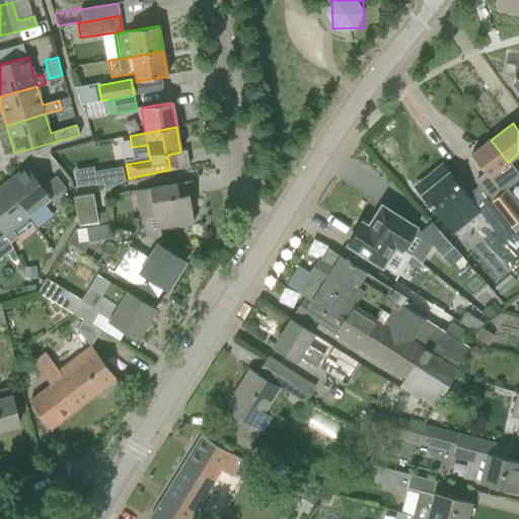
[(497,190),(501,187),(517,173),(509,161),(508,162),(491,140),(470,154),(483,170),(497,190)]
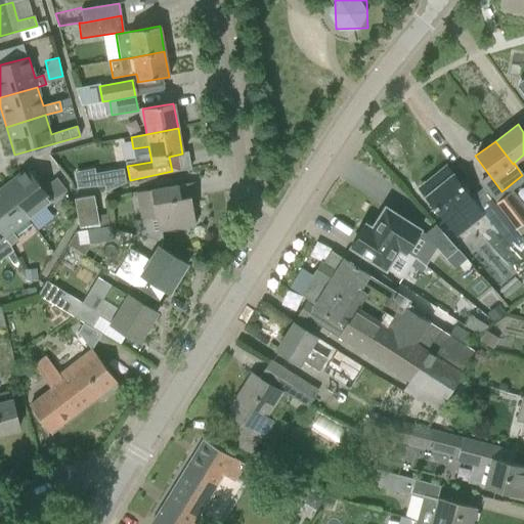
[(27,168),(2,187),(28,219),(52,201),(27,168)]
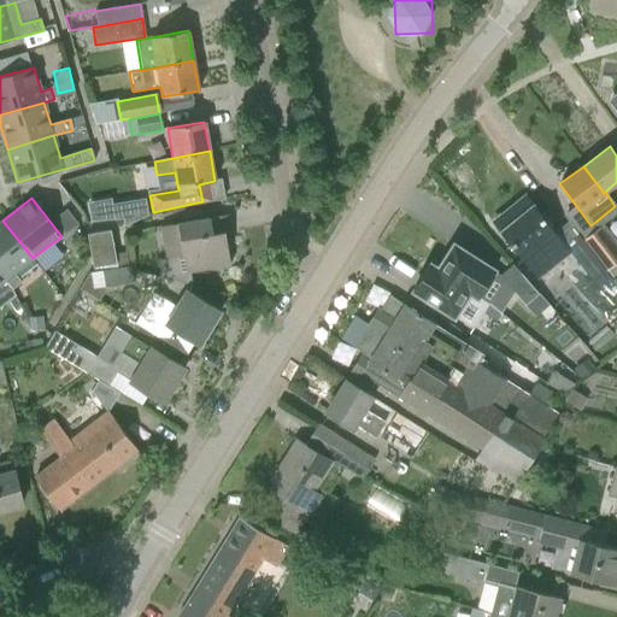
[(512,222),(501,231),(516,250),(522,257),(523,257),(534,270),(546,259),(536,246),(552,233),(524,198),(505,213),(512,222)]
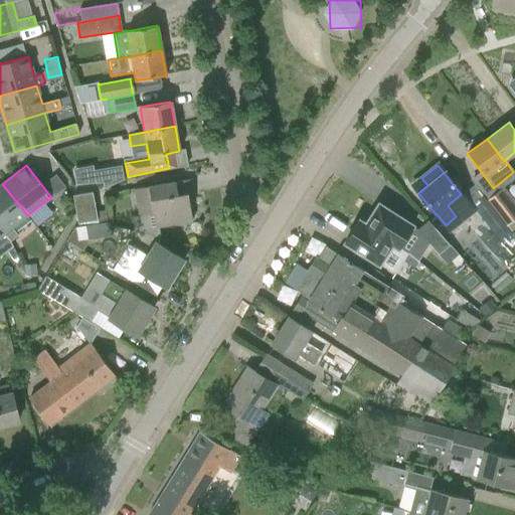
[(100,170),(94,171),(96,184),(103,183),(104,189),(123,180),(121,166),(100,170)]
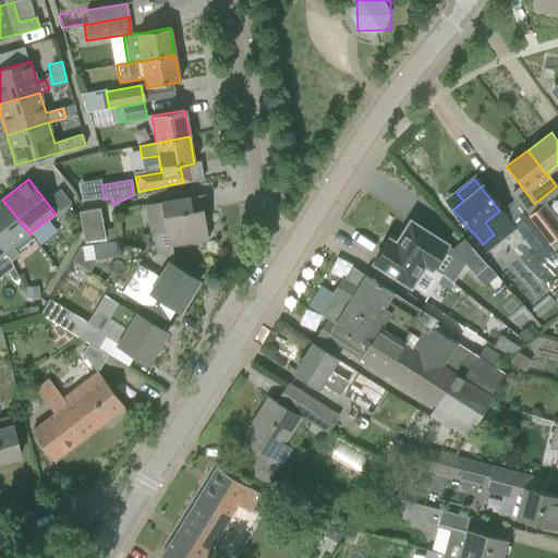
[(166,231),(168,246),(208,240),(203,210),(208,209),(206,194),(144,205),(149,234),(166,231)]
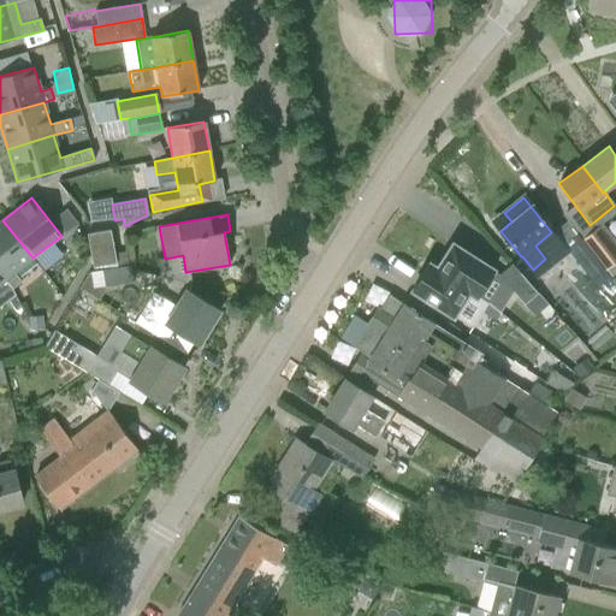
[(0,221),(0,273),(5,280),(11,289),(21,282),(13,273),(33,258),(3,220),(0,221)]
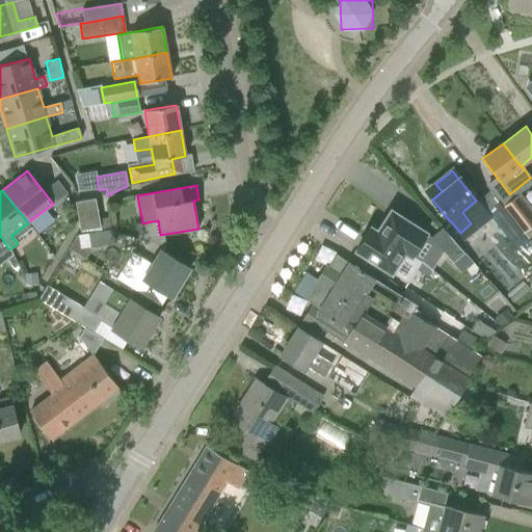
[(509,194),(499,203),(517,229),(531,218),(531,216),(513,191),(509,194)]
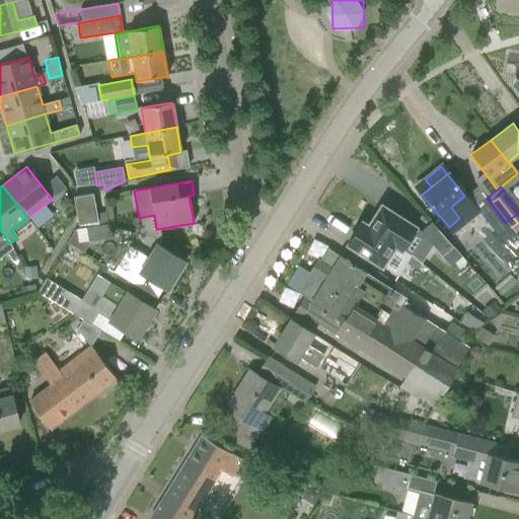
[(499,214),(487,198),(486,199),(478,190),(467,199),(487,224),(499,214)]
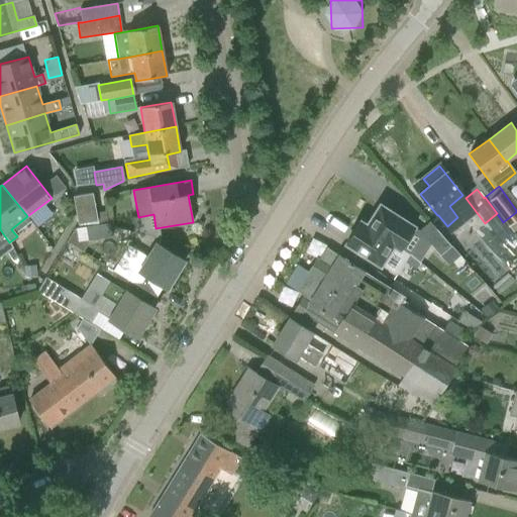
[(73,196),(78,224),(97,221),(92,193),(73,196)]
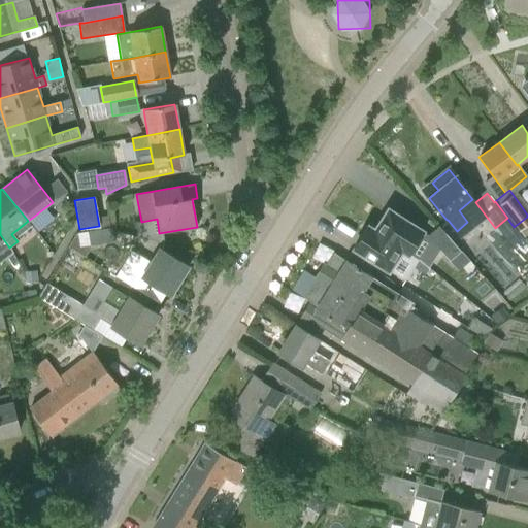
[(422,232),(388,209),(374,231),(373,231),(408,254),(422,232)]
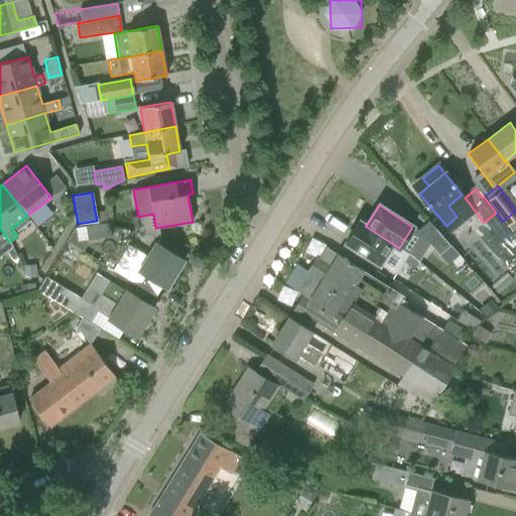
[(515,218),(507,225),(511,231),(515,227),(515,218)]
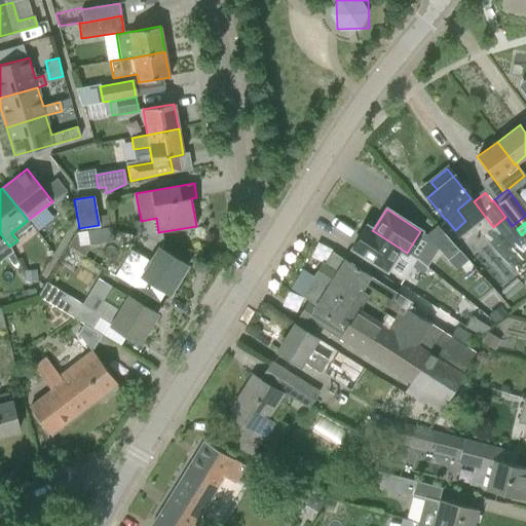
[(437,225),(425,235),(447,260),(458,250),(437,225)]
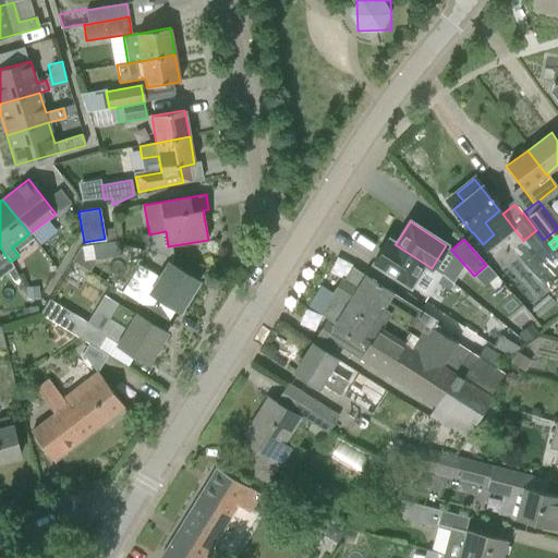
[(432,268),(395,244),(396,244),(388,240),(373,263),(410,287),(419,271),(425,276),(429,268),(431,269),(432,268)]
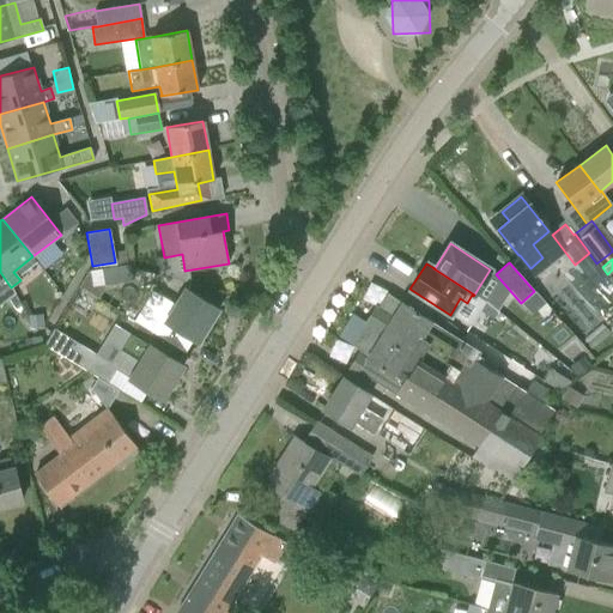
[(78,287),(97,299),(105,285),(132,280),(129,265),(87,271),(78,287)]
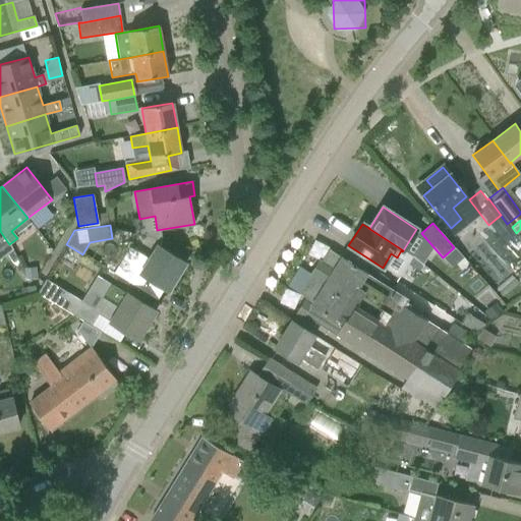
[(141,275),(167,290),(184,263),(158,246),(149,259),(129,247),(113,273),(134,286),(141,275)]
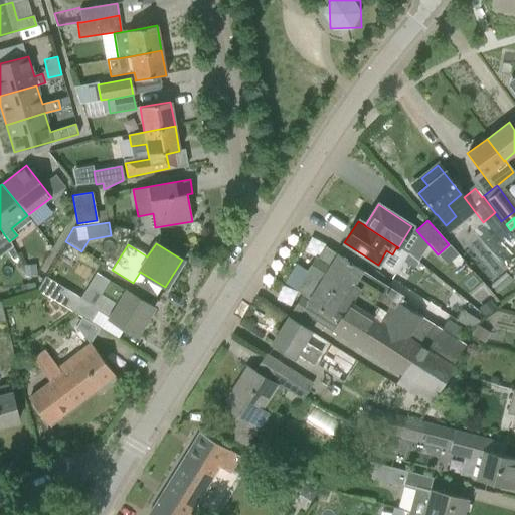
[(304,295),(302,298),(300,297),(293,309),(299,313),(301,311),(401,374),(394,384),(426,404),(433,394),(465,344),(459,341),(465,331),(447,319),(441,329),(427,350),(419,345),(434,324),(399,303),(403,297),(337,254),(324,247),(317,260),(314,258),(306,271),(309,273),(297,291),(304,295)]
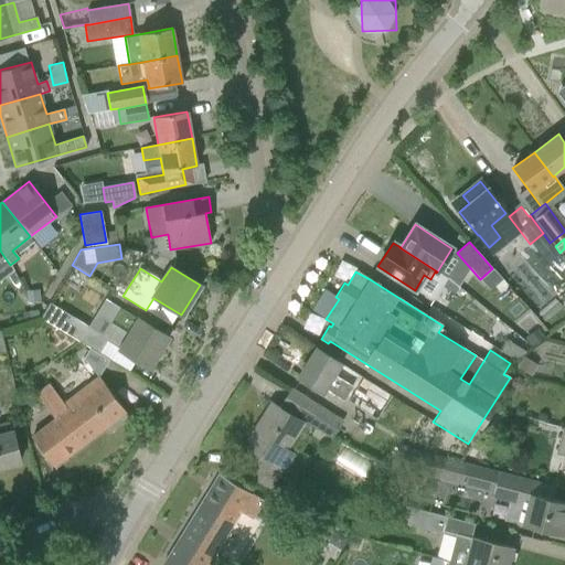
[(136,362),(138,363),(138,361),(149,368),(168,337),(149,326),(138,319),(120,308),(103,336),(50,304),(48,306),(40,319),(89,349),(98,353),(105,342),(119,350),(136,360),(136,362)]
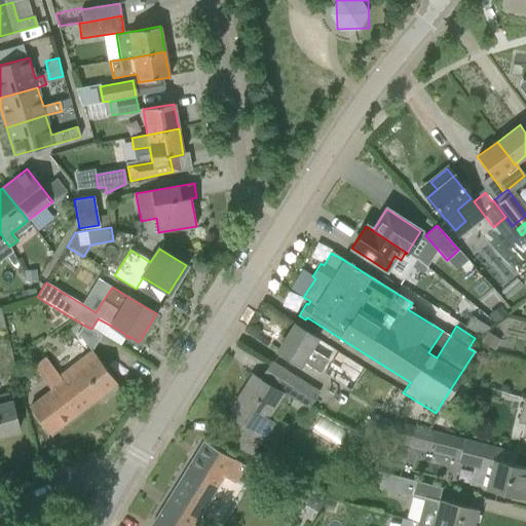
[(505,315),(498,307),(489,313),(495,323),(505,315)]
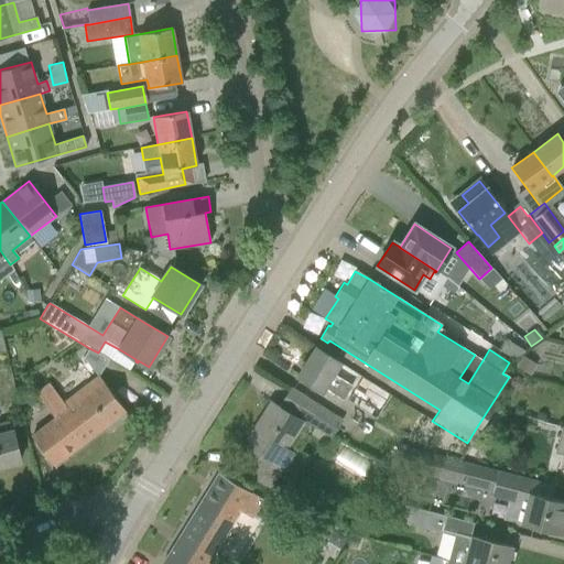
[(517,332),(500,346),(525,372),(534,365),(522,351),(530,345),(517,332)]
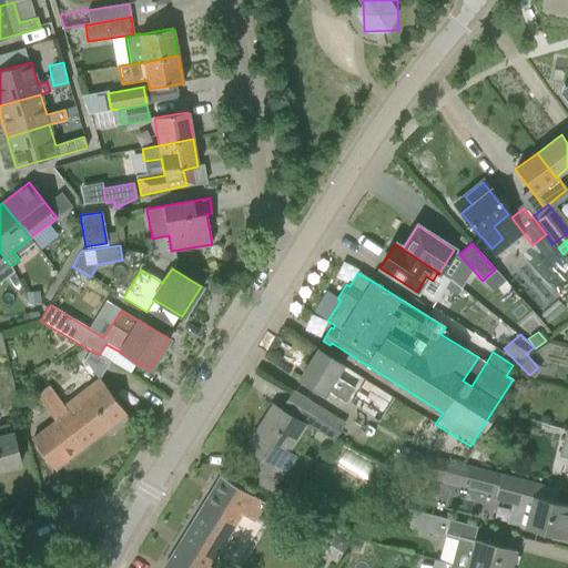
[(90,351),(84,361),(100,379),(110,363),(99,355),(90,351)]
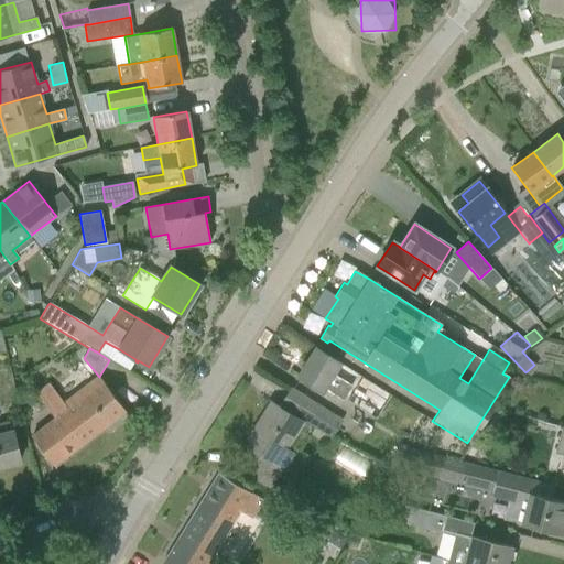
[(333,375),(339,362),(315,348),(297,377),(322,392),(324,388),(343,400),(351,386),(333,375)]
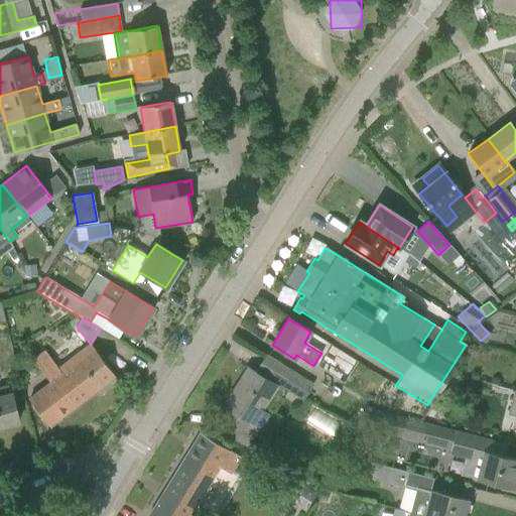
[(28,400),(36,409),(48,425),(114,376),(90,345),(57,370),(44,351),(33,359),(46,378),(50,383),(28,400)]
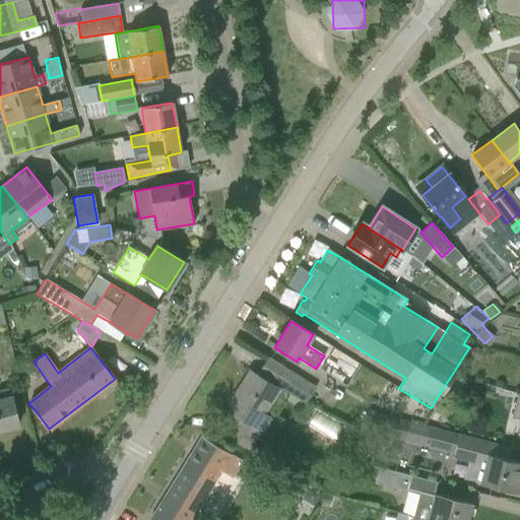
[(322,370),(345,386),(359,365),(334,348),(322,370)]
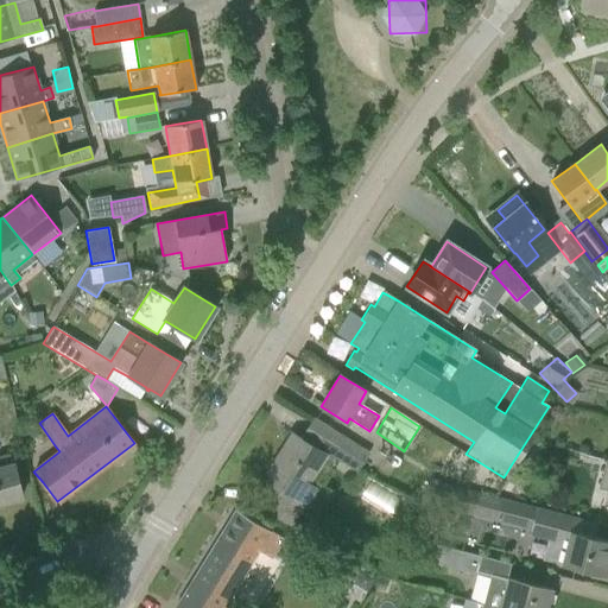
[(303,435),(358,469),(367,455),(311,420),(303,435)]
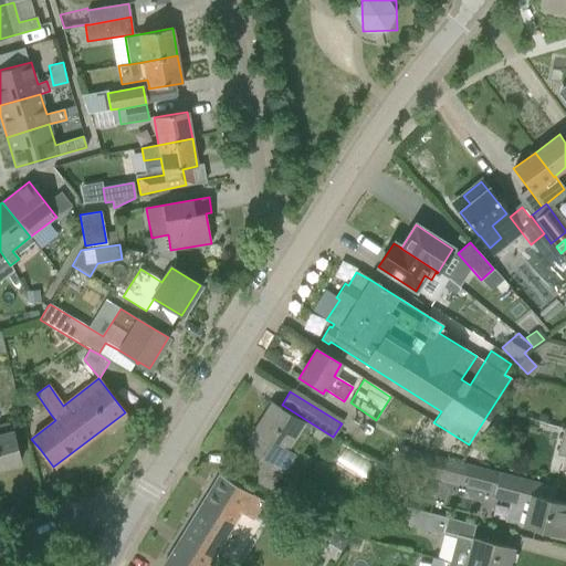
[(272,404),(245,447),(258,454),(245,475),(271,491),(283,471),(293,456),(285,450),(303,423),(280,409),(272,404)]
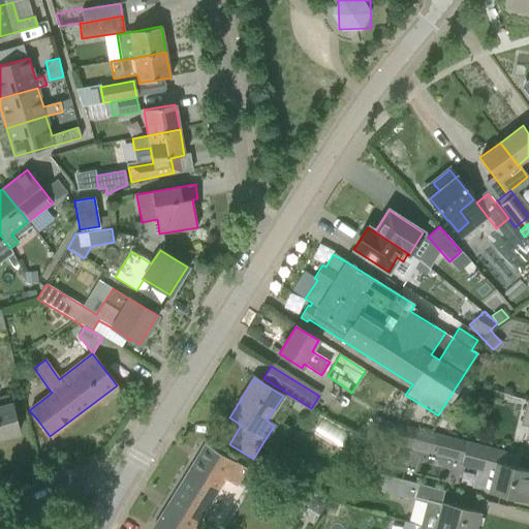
[(0,396),(0,437),(18,433),(12,413),(10,405),(7,395),(0,396)]
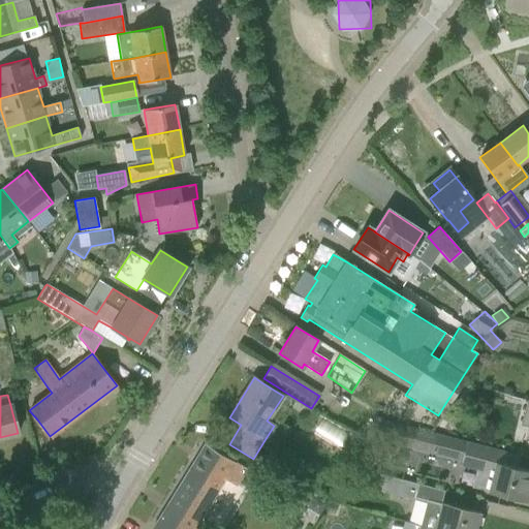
[(528,402),(526,402),(520,426),(528,427),(528,402)]
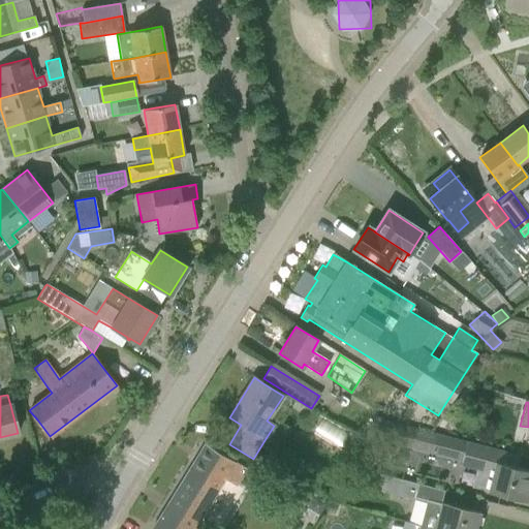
[(431,453),(436,434),(379,419),(380,417),(375,416),(356,449),(370,452),(374,438),(431,453)]
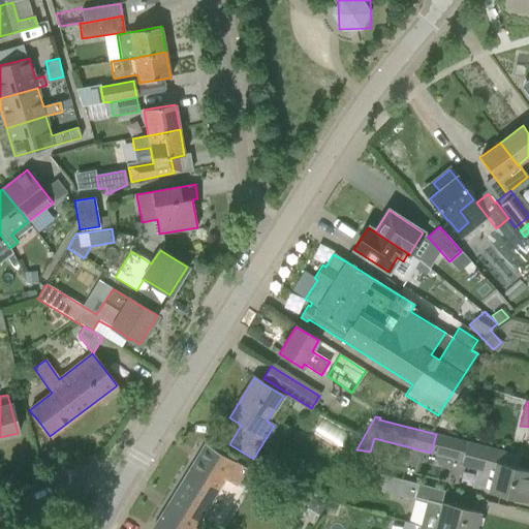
[(462,461),(461,466),(476,470),(471,488),(488,492),(494,494),(528,502),(528,498),(528,470),(516,467),(492,462),(495,449),(467,442),(462,461)]
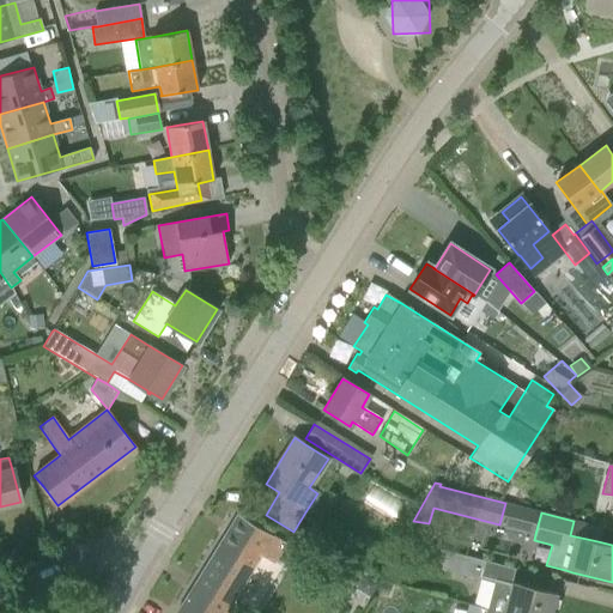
[(176,612),(224,612),(260,556),(272,563),(284,542),(237,514),(176,612)]
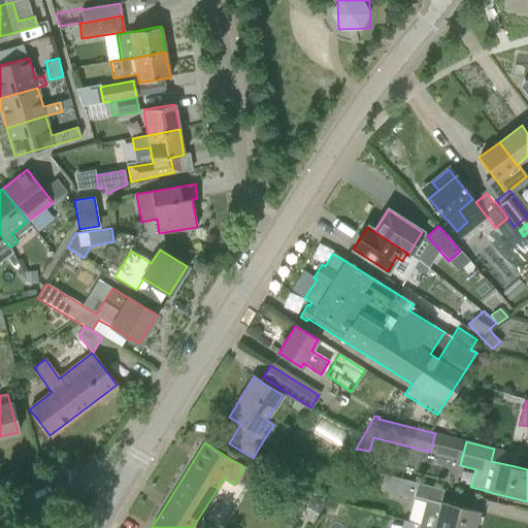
[(371,484),(381,486),(380,490),(414,498),(418,483),(374,472),(371,484)]
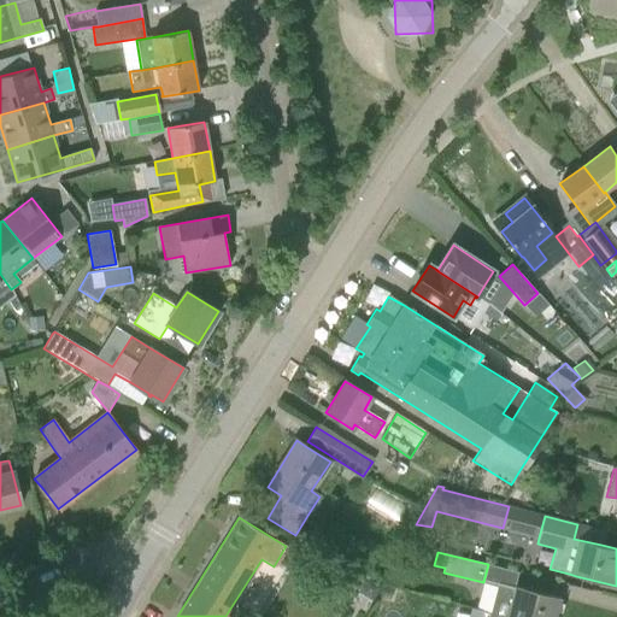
[(498,583),(491,613),(504,616),(554,616),(559,599),(515,587),(498,583)]
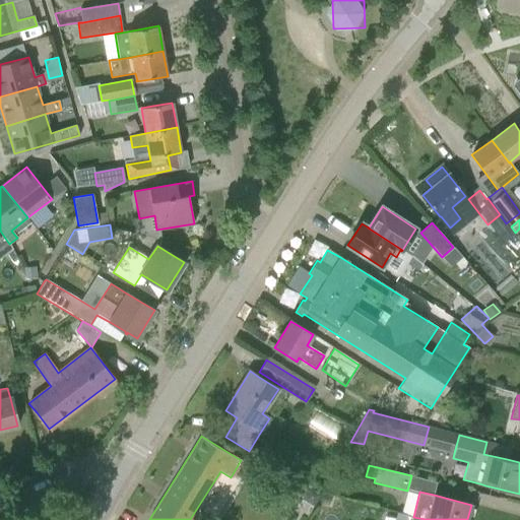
[(322,495),(320,503),(329,505),(331,496),(322,495)]
